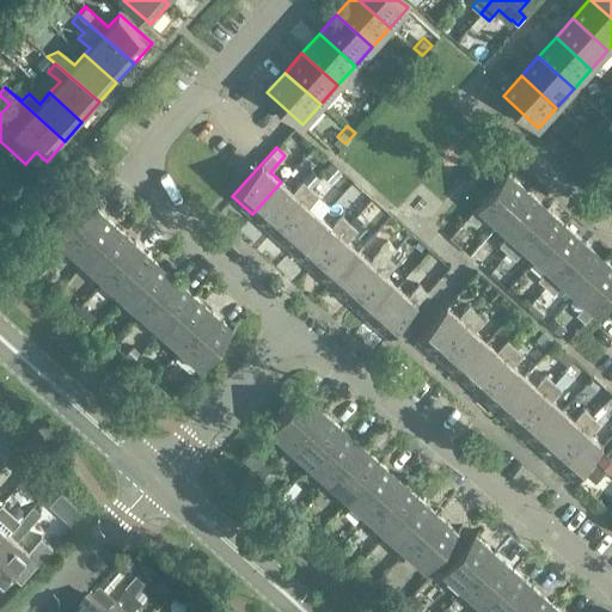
[(281,182),(252,214),(271,232),(311,188),(308,187),(319,175),(312,169),(303,181),(293,193),(281,182)]
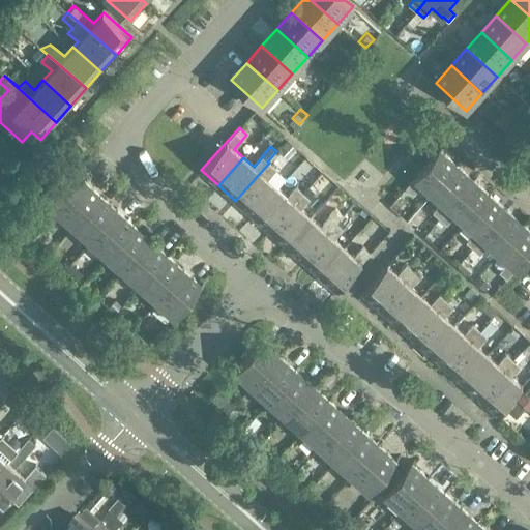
[(439,150),(406,187),(405,186),(392,201),(402,209),(411,199),(409,197),(412,194),(413,195),(421,185),(432,194),(457,166),(439,150)]
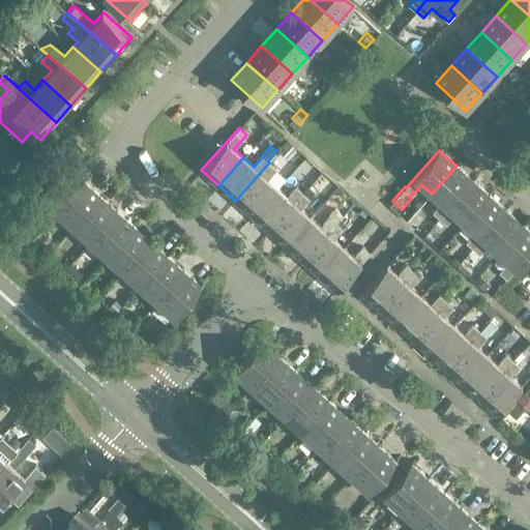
[(269,163),(235,201),(252,215),(277,187),(267,179),(276,169),(269,163)]
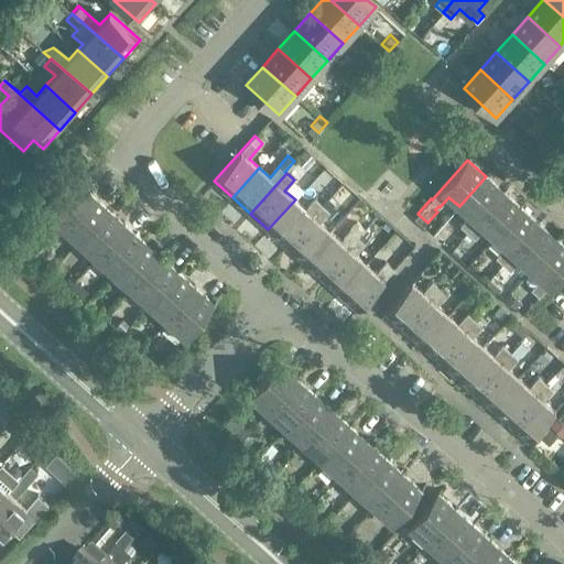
[(42,209),(61,226),(89,193),(72,176),(42,209)]
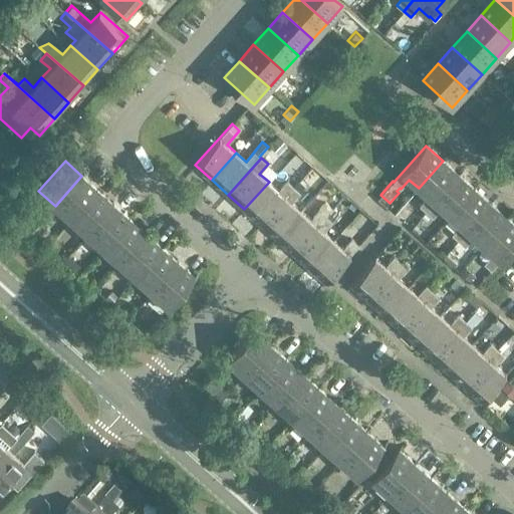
[(443,161),(419,188),(428,197),(420,206),(419,205),(412,213),(418,219),(426,211),(458,175),(443,161)]
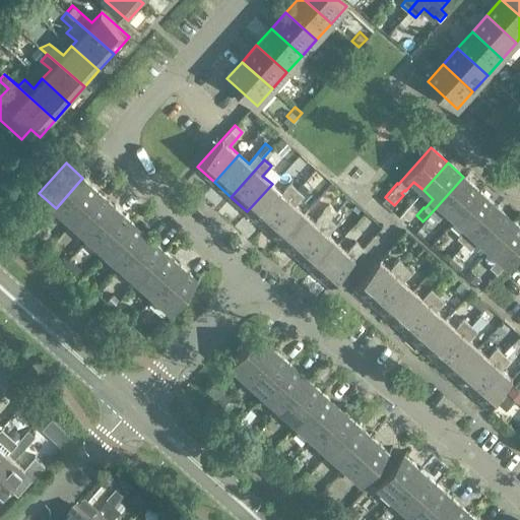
[(317,169),(311,175),(319,181),(324,175),(317,169)]
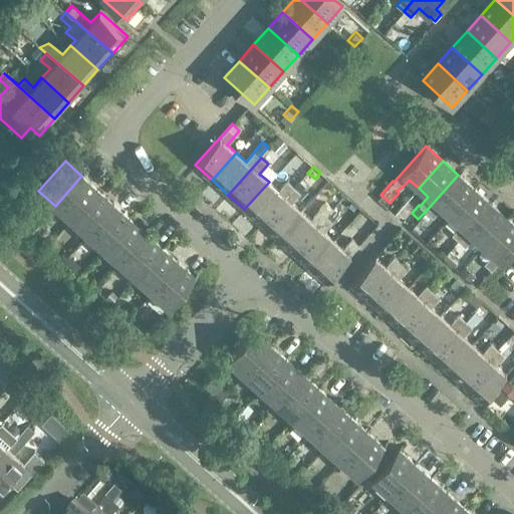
[(458,175),(426,211),(433,218),(441,209),(451,217),(475,190),(458,175)]
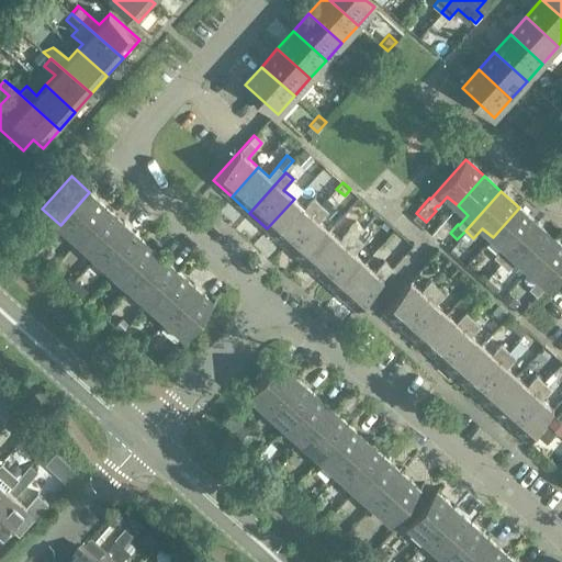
[(107,209),(89,192),(60,225),(78,240),(107,209)]
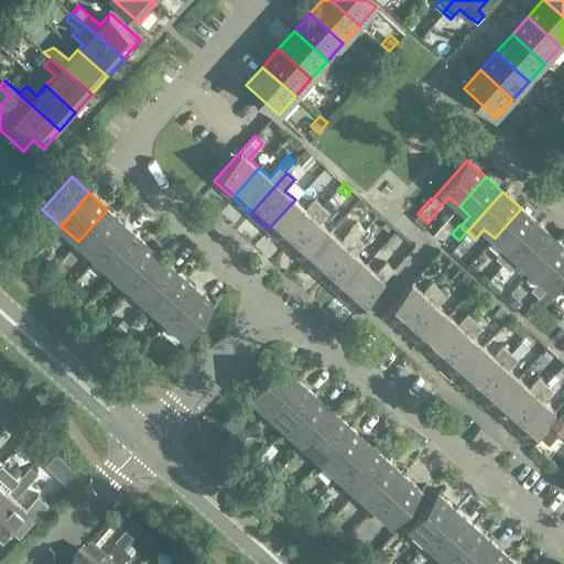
[(295,199),(268,229),(286,246),(322,205),(314,198),(305,208),(295,199)]
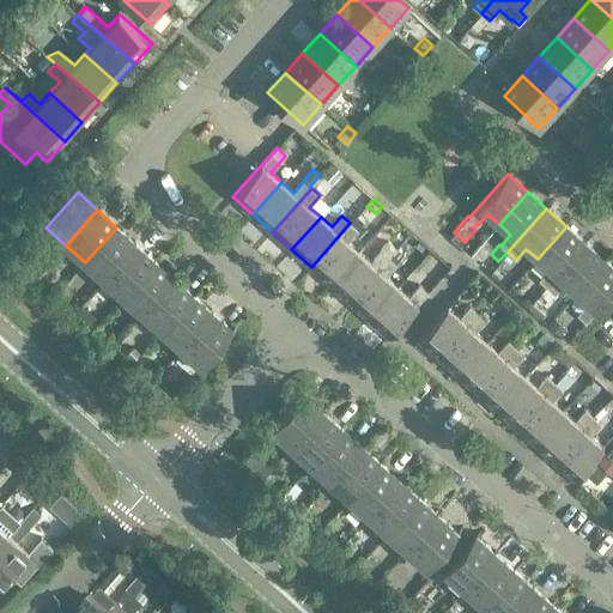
[(350,223),(311,267),(331,284),(359,252),(349,241),(358,230),(350,223)]
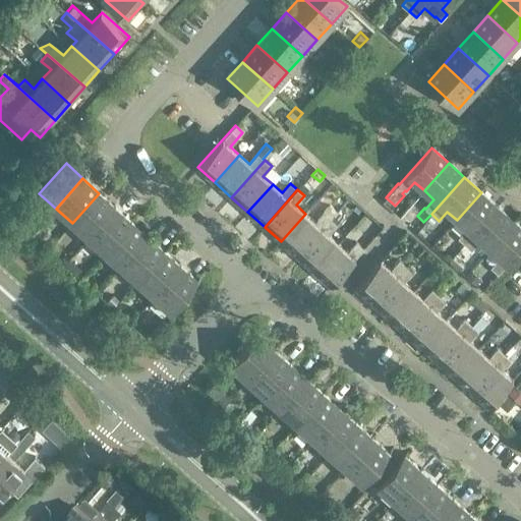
[(481,192),(457,220),(466,229),(458,238),(465,244),(498,207),(481,192)]
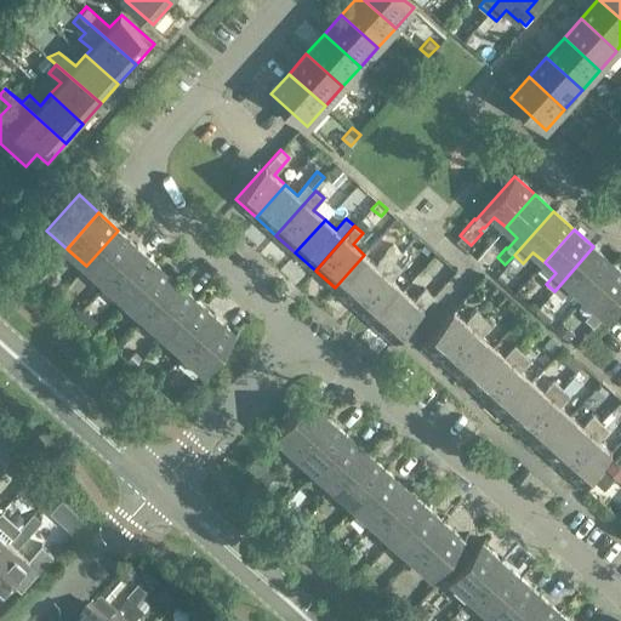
[(138,248),(118,231),(86,266),(106,284),(138,248)]
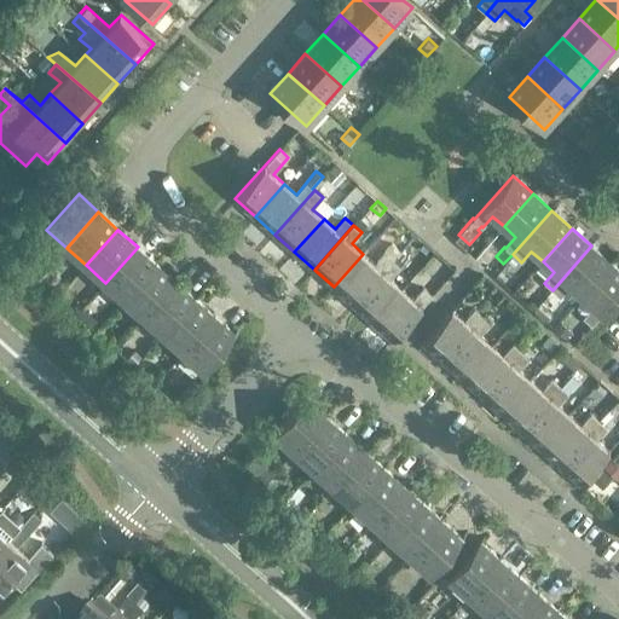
[(591,246),(553,290),(561,298),(571,287),(582,296),(611,264),(591,246)]
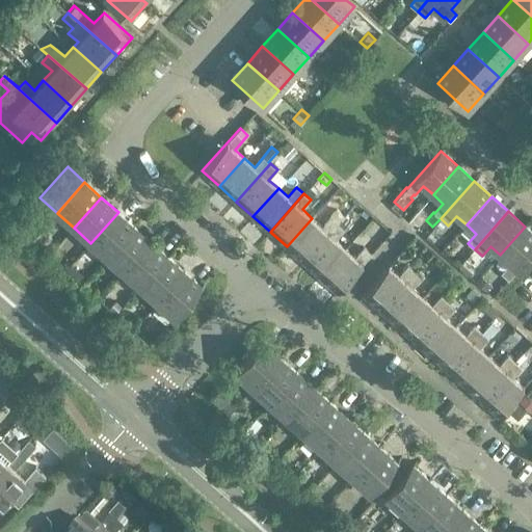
[(135,228),(118,212),(90,243),(107,258),(135,228)]
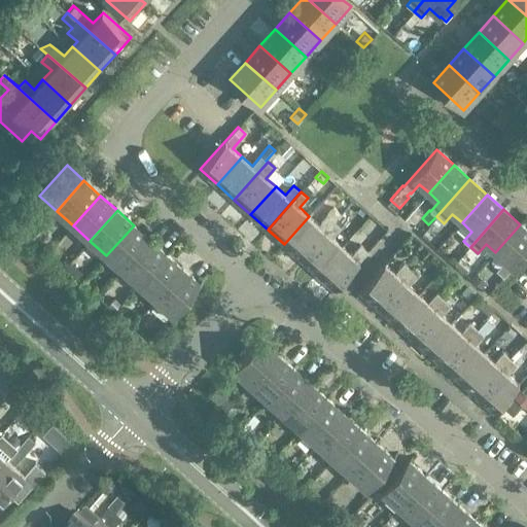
[(309,216),(284,244),(301,258),(335,221),(327,215),(318,224),(309,216)]
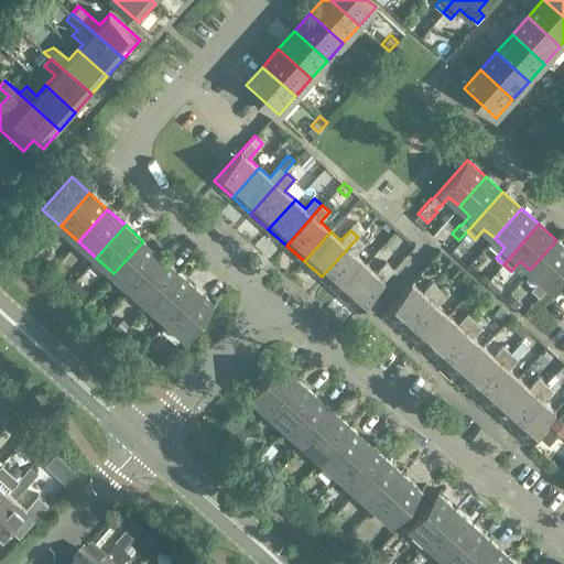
[(358,237),(322,277),(339,293),(367,263),(356,253),(365,243),(358,237)]
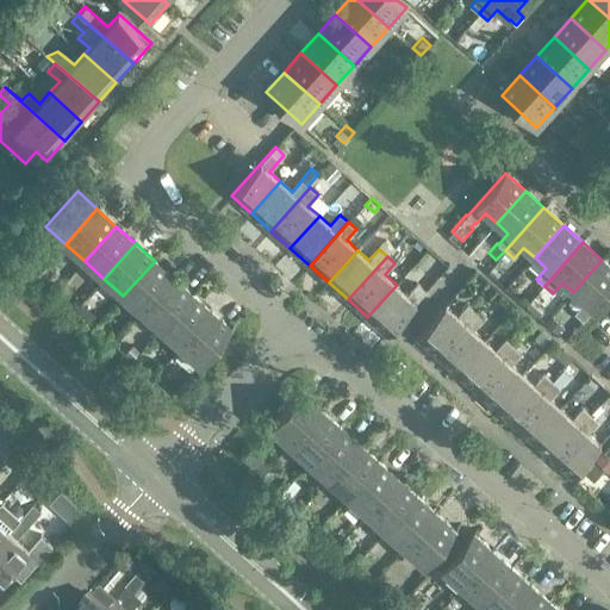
[(609,266),(602,260),(573,292),(584,302),(574,312),(570,317),(578,325),(584,321),(609,290),(609,266)]
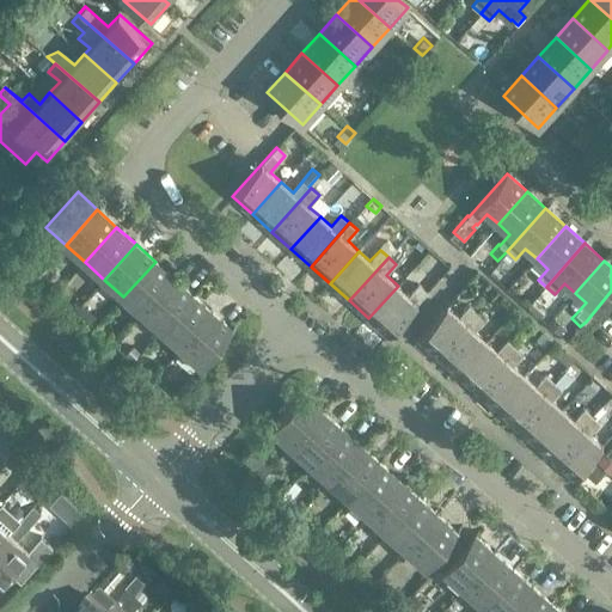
[(155,262),(123,297),(142,314),(175,279),(155,262)]
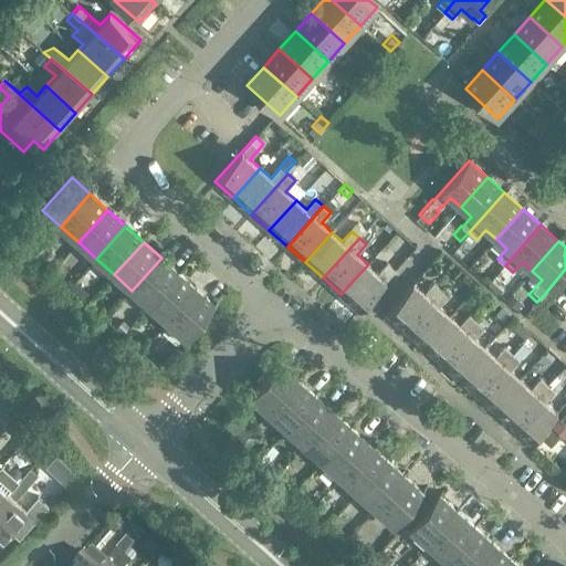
[(368,264),(341,294),(359,311),(395,270),(406,257),(399,250),(387,263),(378,273),(368,264)]
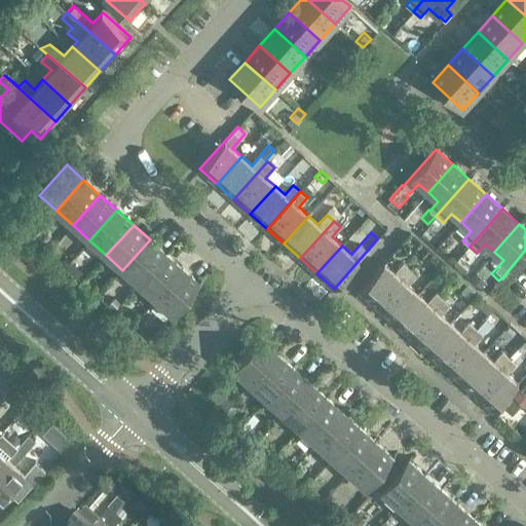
[(150,239),(122,270),(139,285),(166,255),(150,239)]
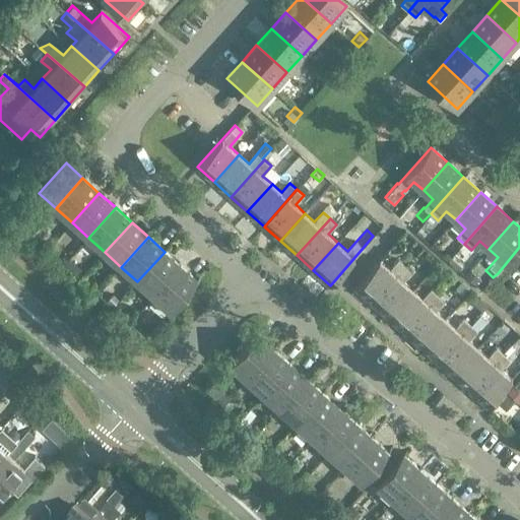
[(165,252),(137,281),(153,297),(181,266),(165,252)]
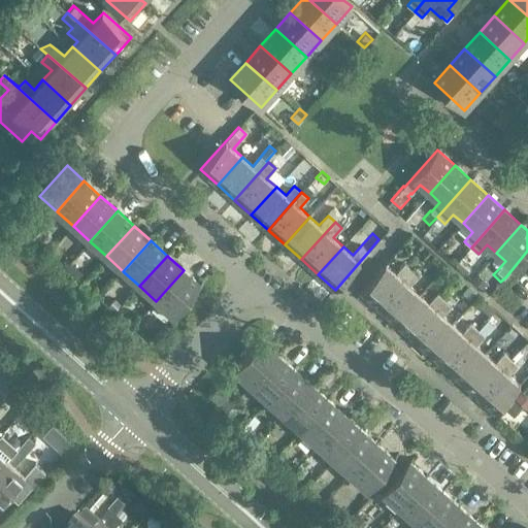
[(460,257),(454,264),(464,273),(470,266),(460,257)]
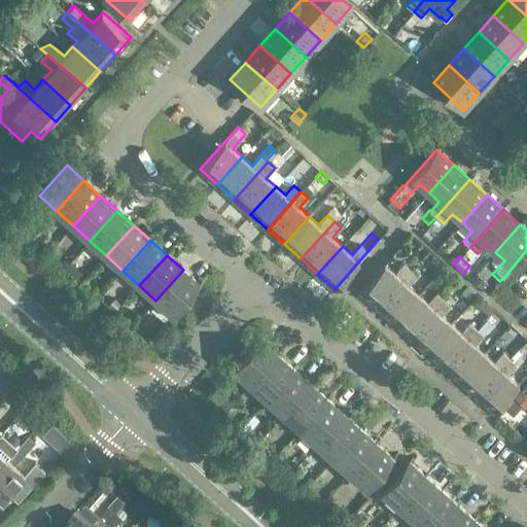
[(385,264),(360,291),(377,307),(411,269),(403,264),(395,273),(385,264)]
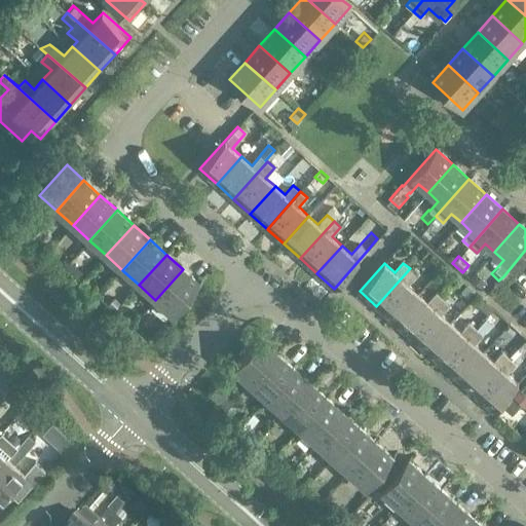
[(410,268),(376,306),(392,321),(418,293),(408,284),(416,274),(410,268)]
